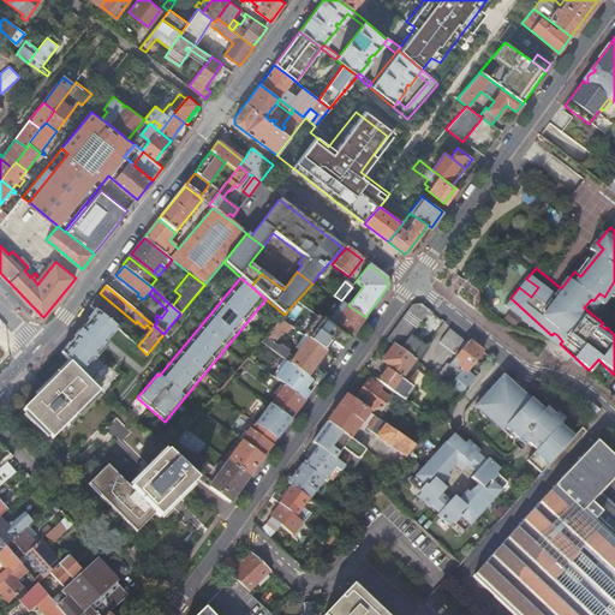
[(97,297),(90,305),(95,309),(127,336),(130,334),(131,333),(123,326),(119,322),(123,317),(97,297)]
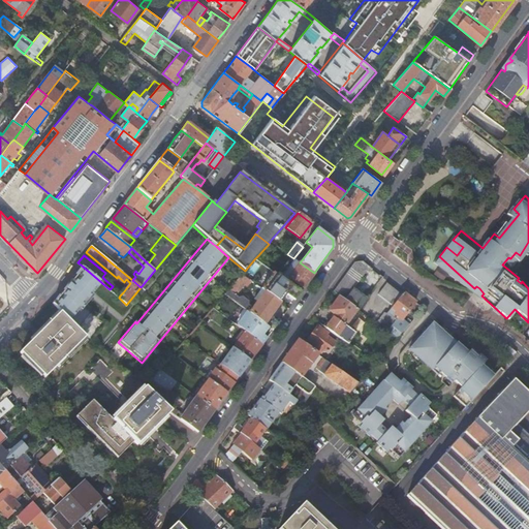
[(258,255),(254,259),(259,262),(261,265),(263,261),(261,257),(258,255)]
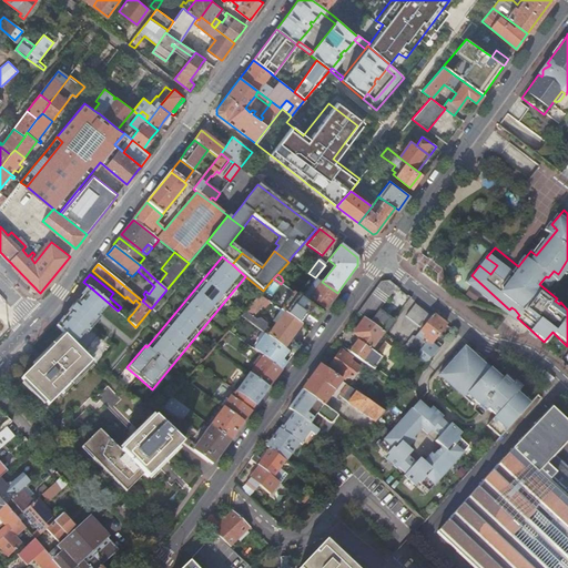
[(273,279),(263,291),(259,295),(265,300),(279,282),(273,279)]
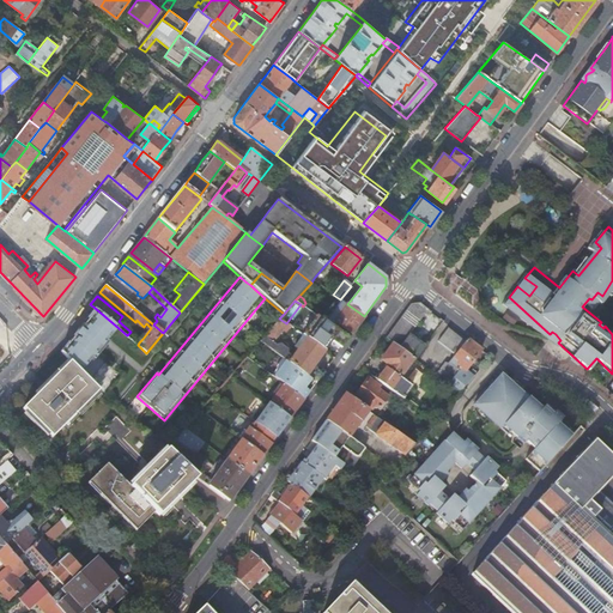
[(301,304),(286,323),(291,327),(307,338),(309,340),(311,337),(310,335),(321,320),(303,307),(301,304)]
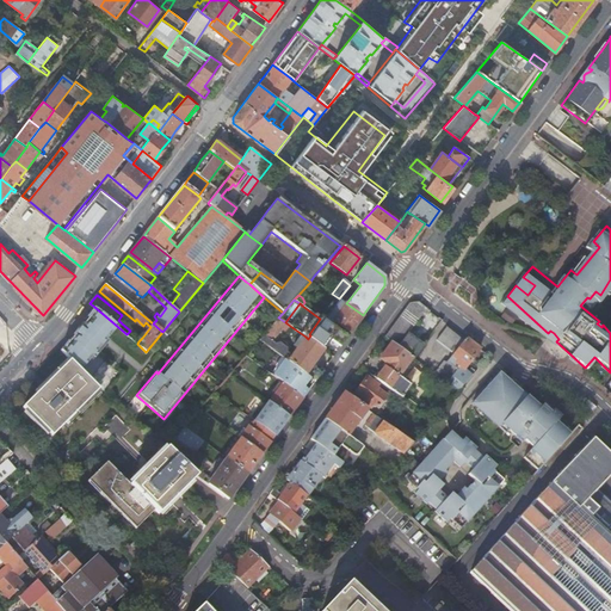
[(334,321),(350,333),(363,315),(346,303),(334,321)]
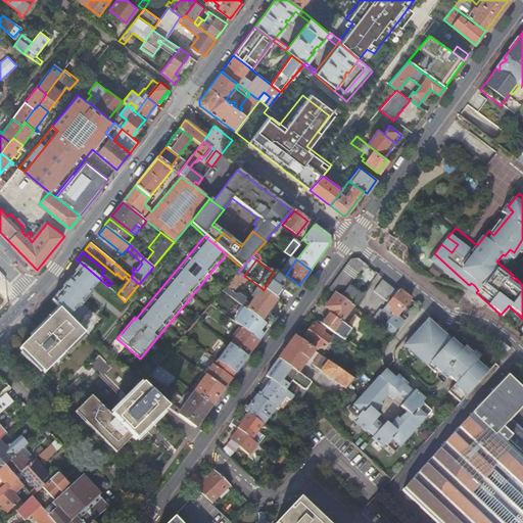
[(349,259),(329,288),(335,293),(352,305),(355,308),(364,295),(350,286),(365,265),(358,259),(349,259)]
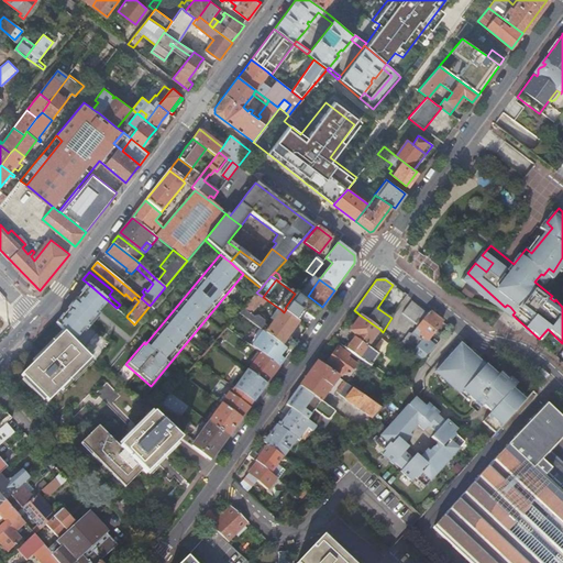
[(72,304),(56,323),(64,332),(74,342),(77,339),(88,327),(109,301),(87,283),(72,304)]
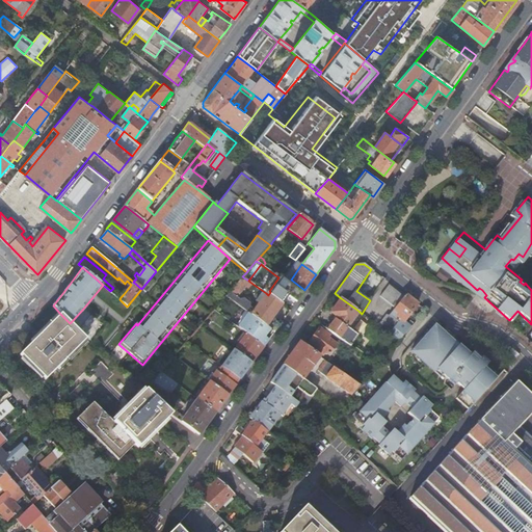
[(248,281),(242,276),(225,296),(248,313),(266,326),(282,304),(272,298),(268,295),(266,293),(254,310),(250,307),(249,303),(243,298),(240,299),(237,297),(246,287),(248,288),(253,284),(248,281)]
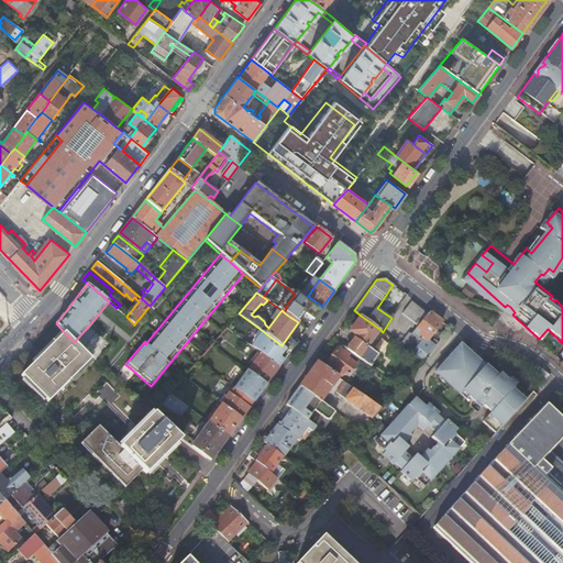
[(288,316),(298,322),(307,329),(317,315),(299,301),(288,316)]
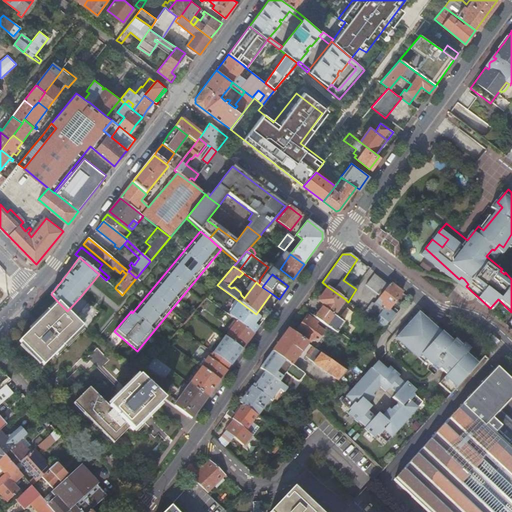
[(365,285),(379,296),(387,286),(373,275),(365,285)]
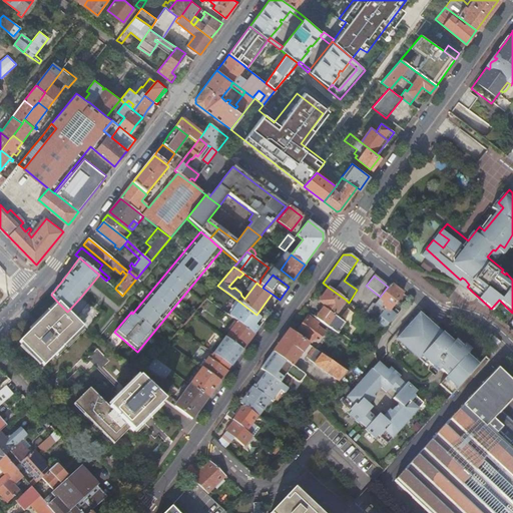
[(108,279),(106,281),(115,289),(116,287),(108,279)]
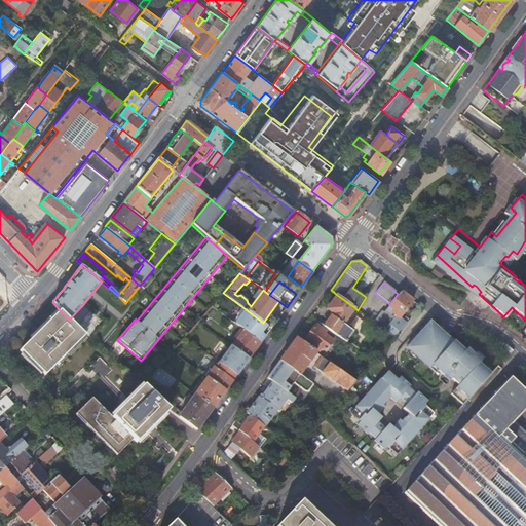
[(398,318),(412,301),(400,291),(398,294),(389,304),(388,307),(392,310),(391,313),(398,318)]
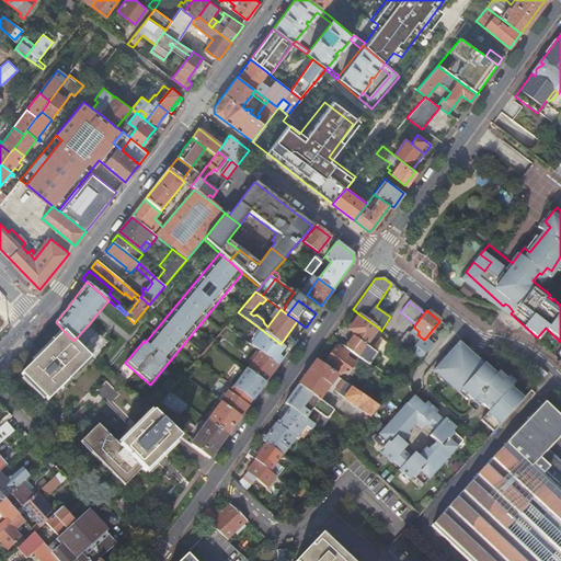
[(241,319),(236,315),(231,320),(236,324),(241,319)]
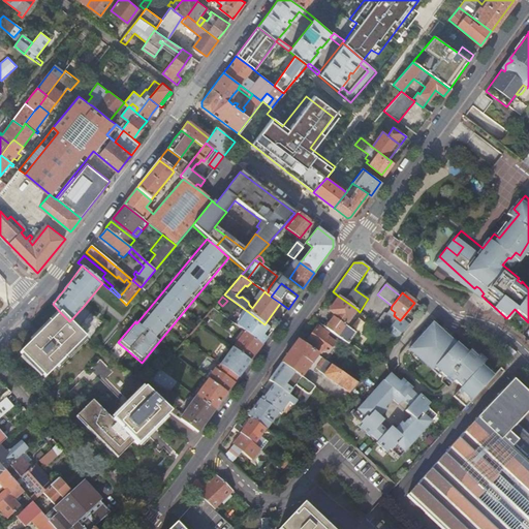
[(324,329),(346,344),(354,334),(344,327),(356,309),(339,297),(329,311),(335,315),(324,329)]
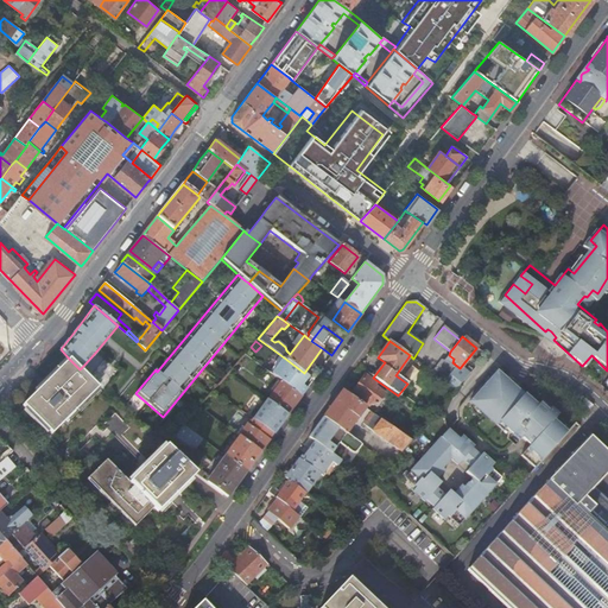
[(95,353),(83,366),(88,371),(100,356),(95,353)]
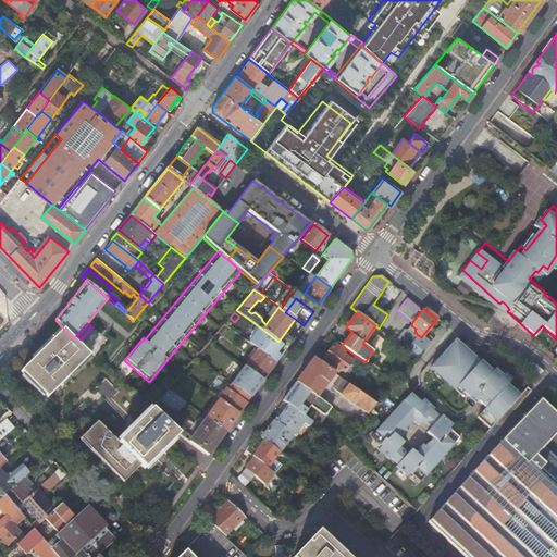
[(279,342),(260,327),(254,336),(263,344),(276,354),(283,345),(279,342)]
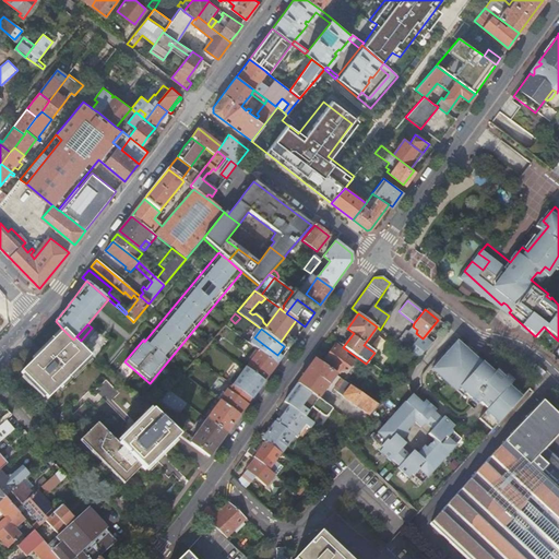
[(40,354),(22,372),(48,400),(92,357),(63,330),(47,347),(44,351),(40,354)]
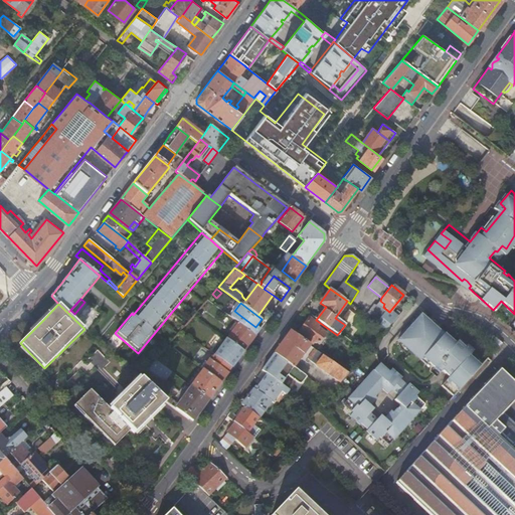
[(368,316),(376,323),(384,312),(376,306),(373,305),(369,314),(368,316)]
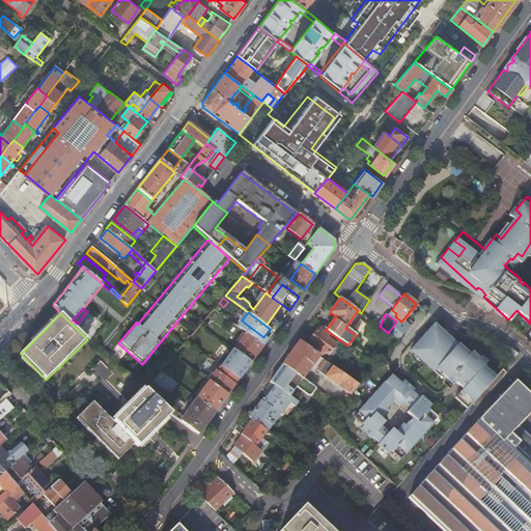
[(78,326),(86,338),(102,328),(93,315),(78,326)]
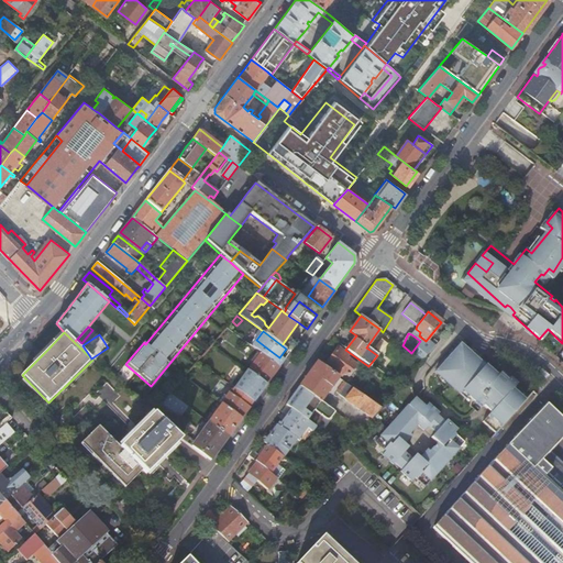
[(416,353),(422,360),(429,352),(430,351),(423,344),(416,353)]
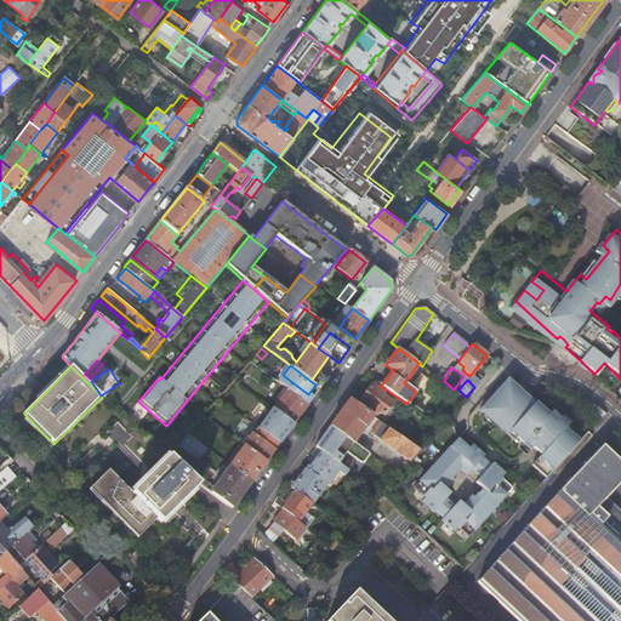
[(531,466),(545,478),(546,477),(577,442),(568,434),(565,438),(560,434),(563,431),(568,425),(552,410),(547,416),(529,399),(523,399),(518,405),(513,405),(513,404),(510,400),(508,400),(508,397),(513,391),(512,385),(507,380),(478,411),(479,411),(480,409),(508,433),(510,432),(517,438),(530,450),(533,448),(536,451),(540,455),(531,466)]
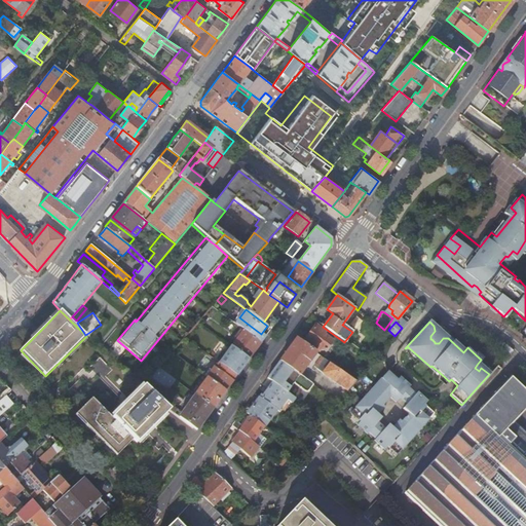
[(249,325),(245,331),(257,339),(261,334),(249,325)]
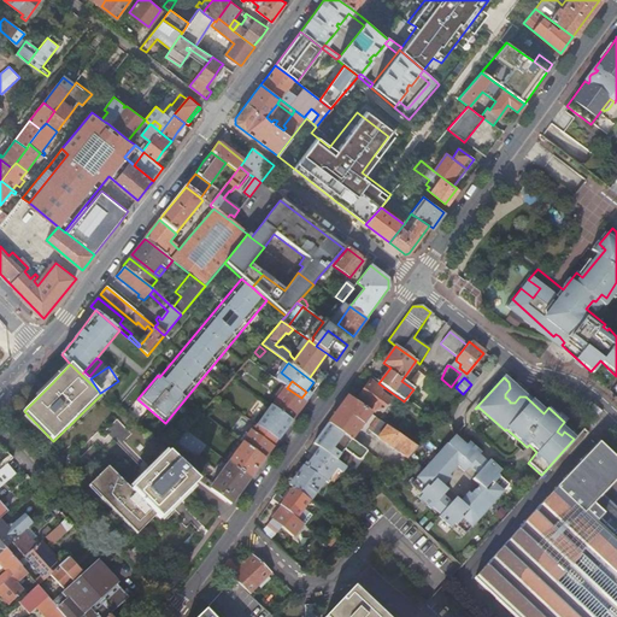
[(378,392),(381,389),(370,381),(357,399),(374,412),(376,409),(381,412),(389,400),(378,392)]
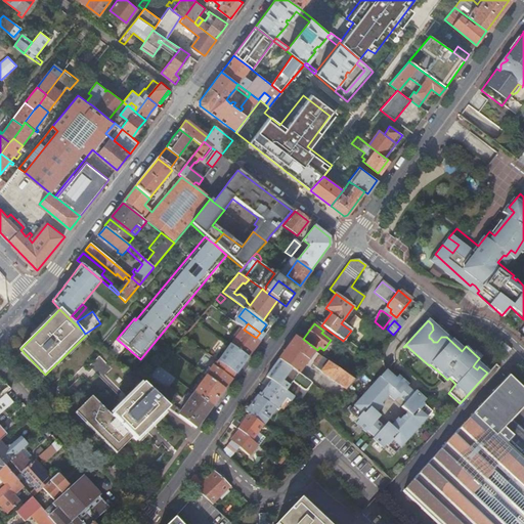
[(244,330),(243,329),(231,345),(248,357),(260,341),(256,338),(244,330)]
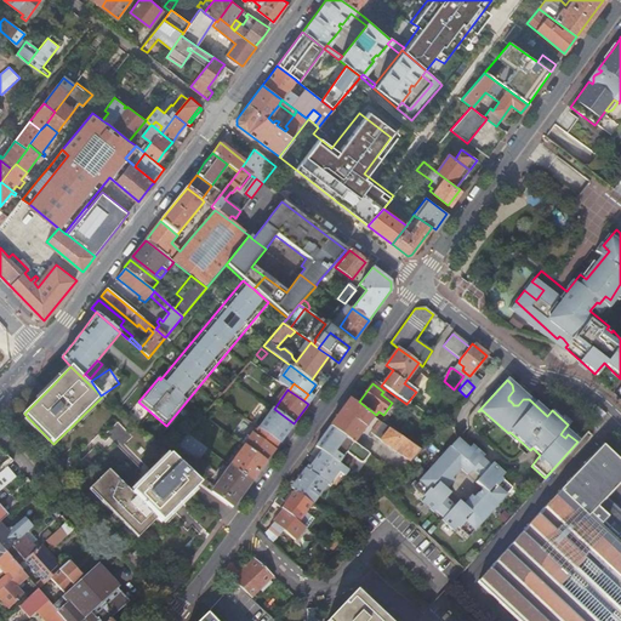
[(349,399),(330,426),(354,443),(362,432),(369,438),(371,437),(374,434),(410,462),(420,450),(349,399)]
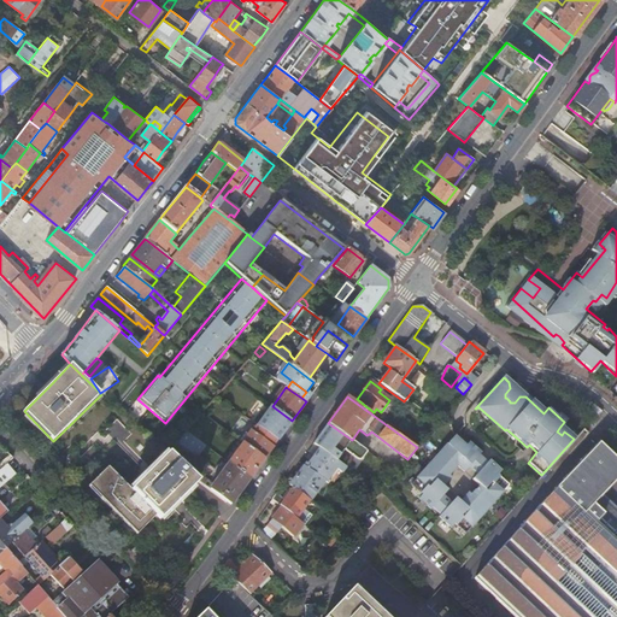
[(272,406),(258,425),(277,441),(292,421),(272,406)]
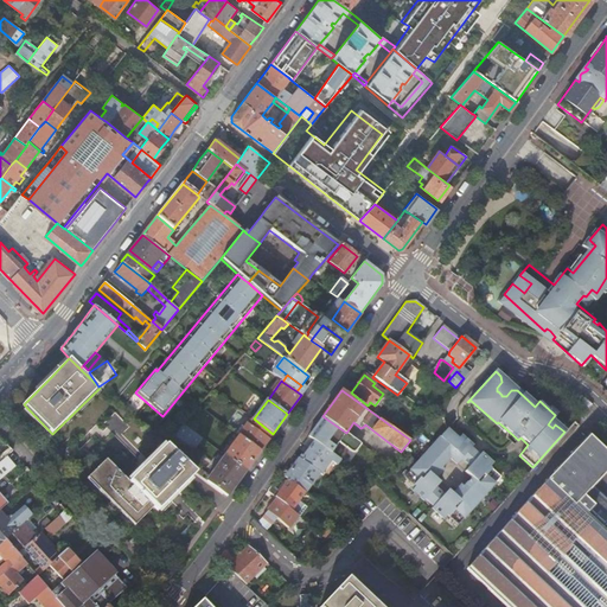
[(470,400),(468,402),(500,432),(505,428),(498,422),(497,423),(470,400)]
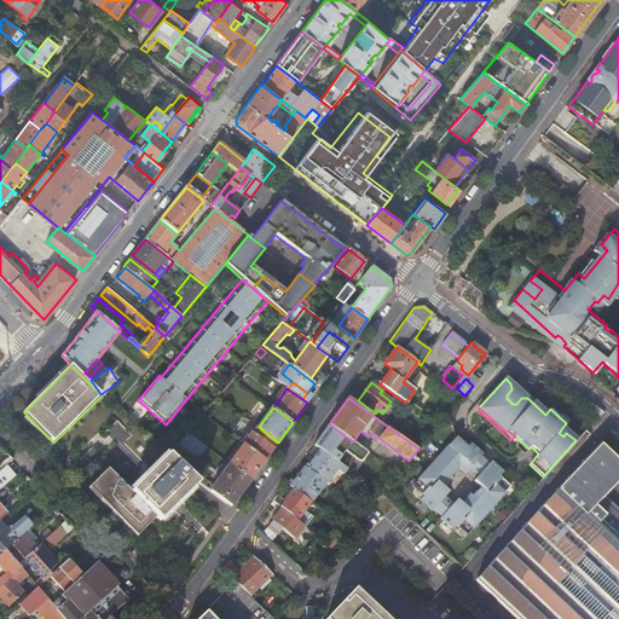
[(329,424),(313,445),(320,450),(340,463),(345,457),(342,456),(352,441),(353,441),(329,424)]
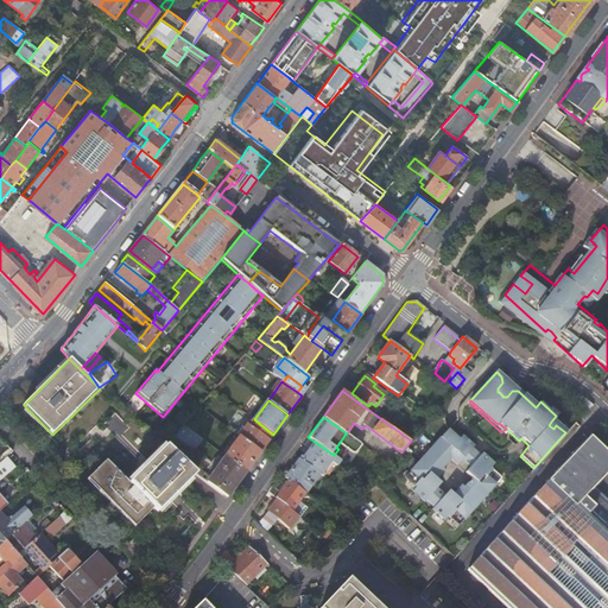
[(273,435),(254,419),(249,426),(247,424),(239,436),(240,437),(260,453),(273,435)]
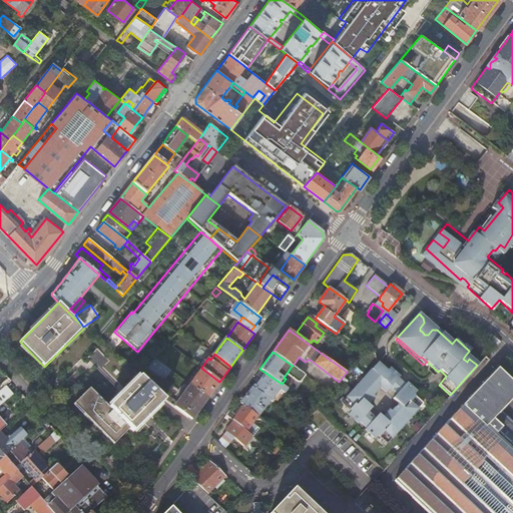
[(171,371),(155,359),(147,368),(164,380),(171,371)]
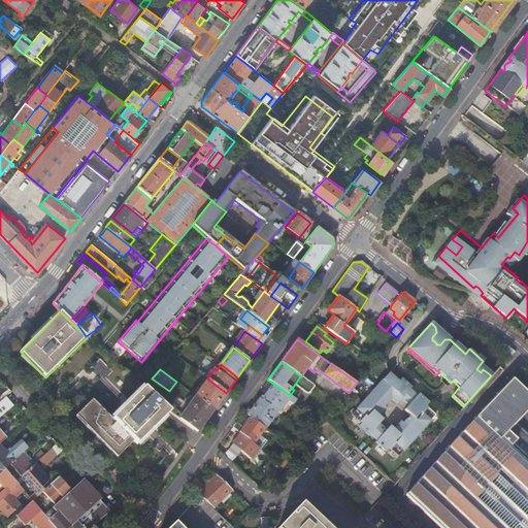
[(417,396),(409,390),(410,388),(400,378),(398,382),(388,373),(351,415),(360,424),(358,427),(368,436),(369,434),(376,440),(375,442),(386,452),(388,449),(398,457),(435,415),(426,406),(428,403),(418,394),(417,396)]
